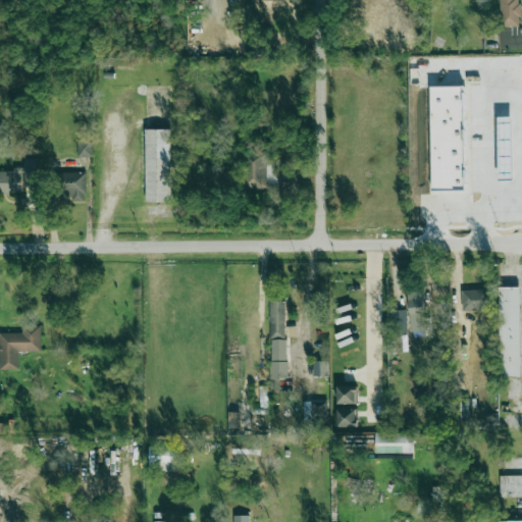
[(519,25),(517,0),(498,0),(500,27),(519,25)]
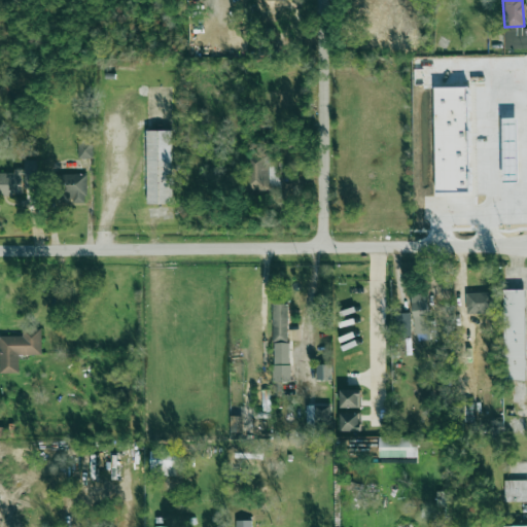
[(170,130),(145,130),(147,204),(172,203),(170,130)]
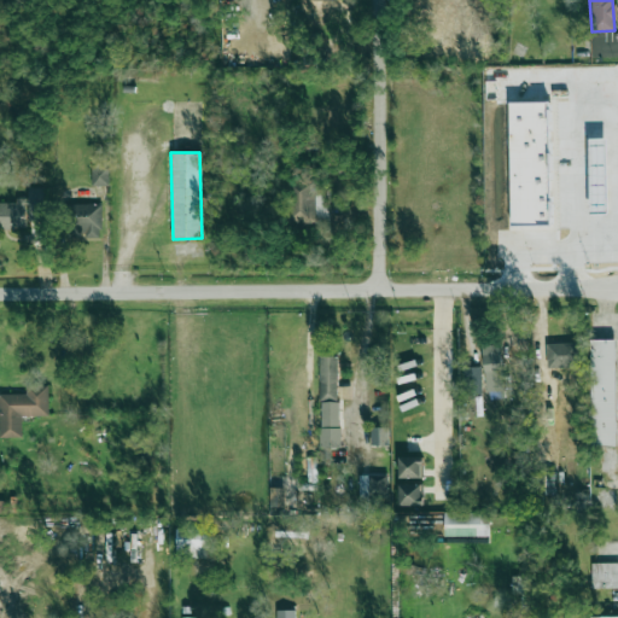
[(92,185),(109,185),(108,162),(91,162),(92,185)]
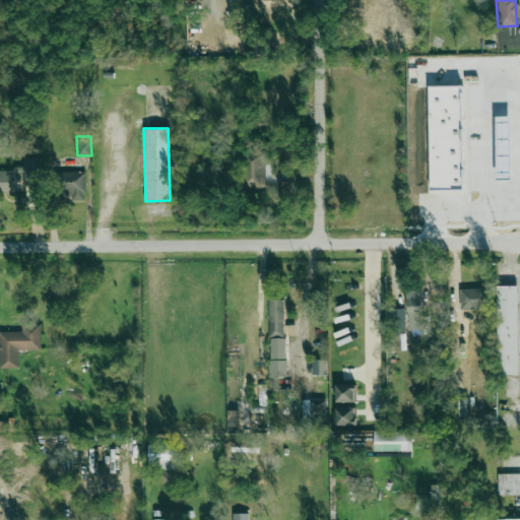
[(265,187),(266,151),(241,150),(240,186),(265,187)]
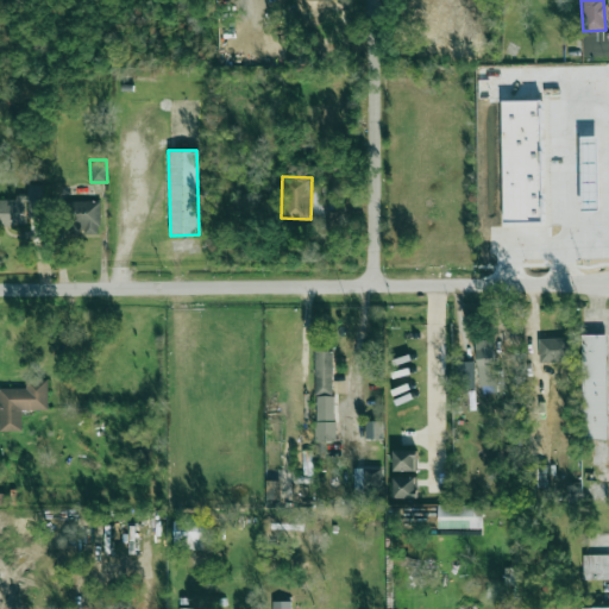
[(0,199),(0,225),(27,225),(27,221),(44,221),(44,184),(27,184),(27,194),(16,195),(16,199),(0,199)]
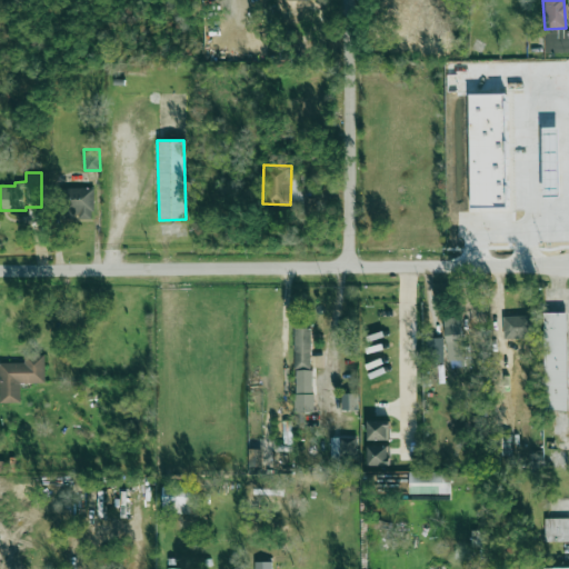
[(93,188),(58,187),(58,202),(62,202),(62,212),(77,213),(77,219),(93,219),(93,188)]
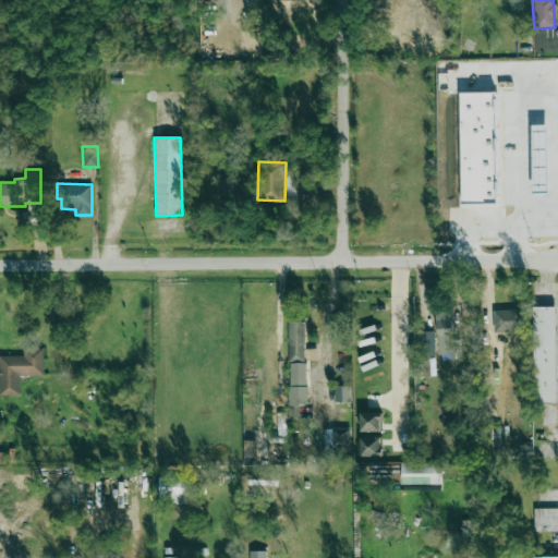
[(533,307),(555,307),(556,402),(533,403),(533,307)]
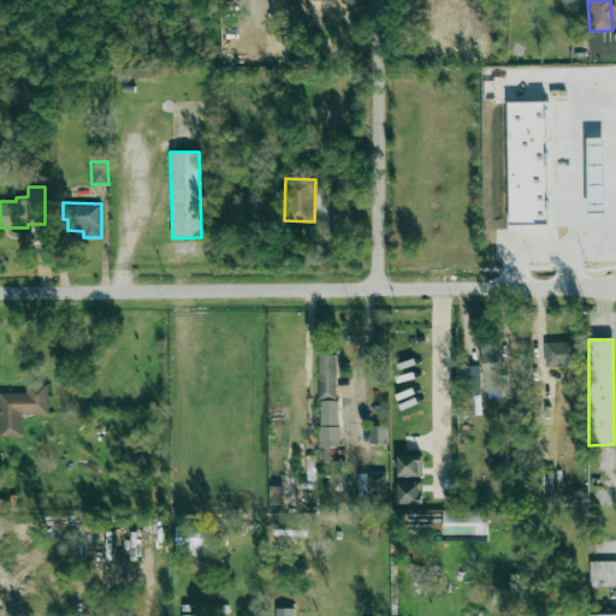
[(545,366),(576,365),(575,341),(544,342),(545,366)]
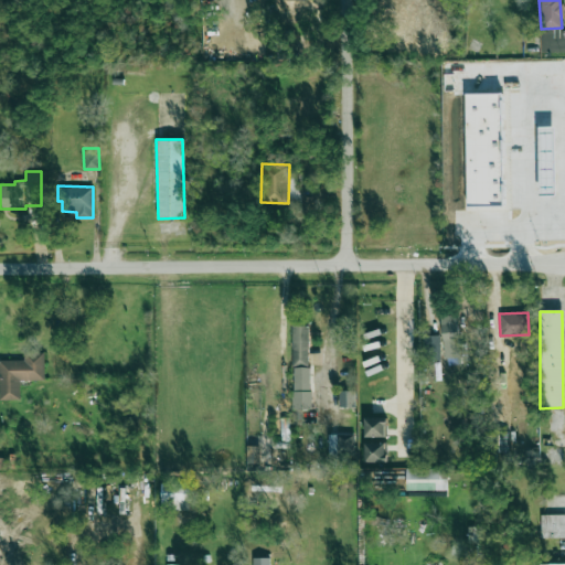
[(460,363),(458,315),(441,315),(445,364),(460,363)]
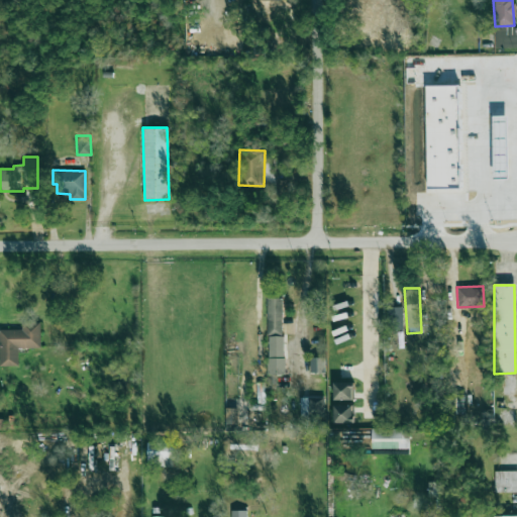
[(267,335),(268,335),(268,374),(284,374),(284,336),(282,336),(282,297),(267,298),(267,335)]
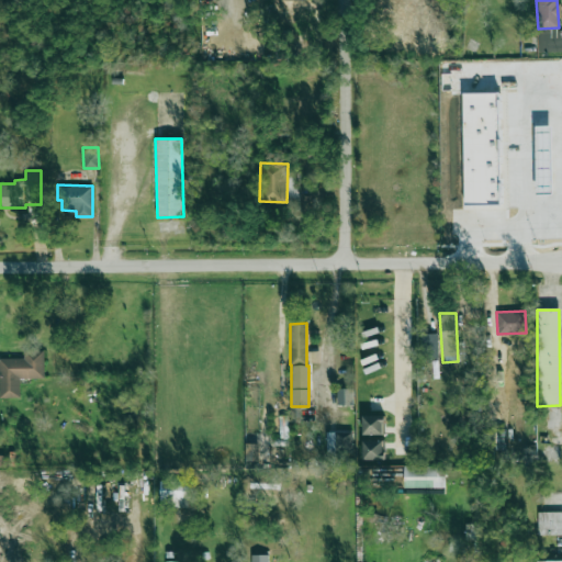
[(438,357),(437,333),(420,334),(420,358),(438,357)]
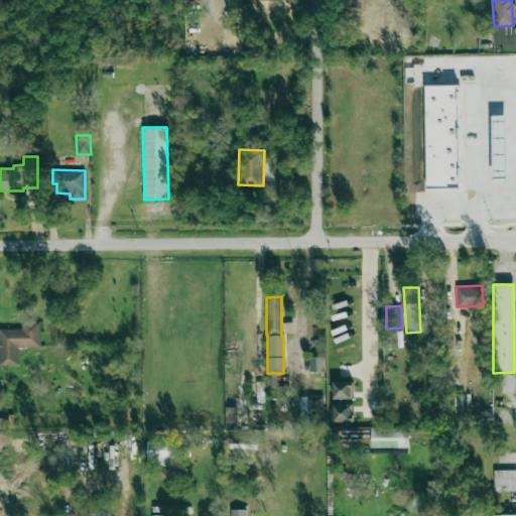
[(21,329),(0,329),(0,365),(18,365),(18,347),(40,347),(40,321),(21,321),(21,329)]
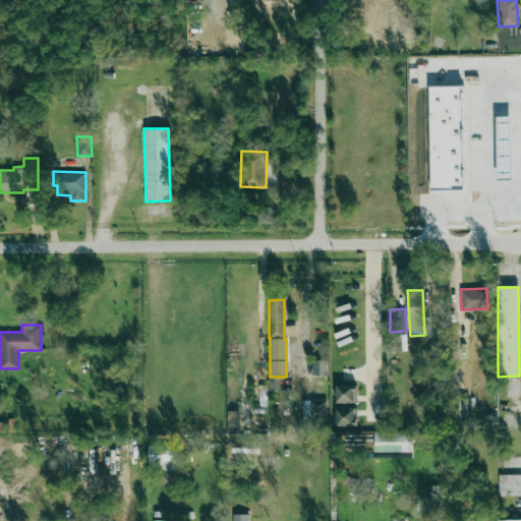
[(312,375),(328,375),(327,359),(311,360),(312,375)]
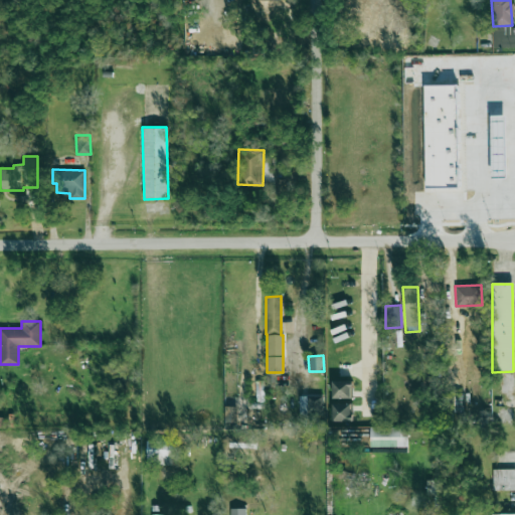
[(352,397),(352,379),(332,380),(332,398),(352,397)]
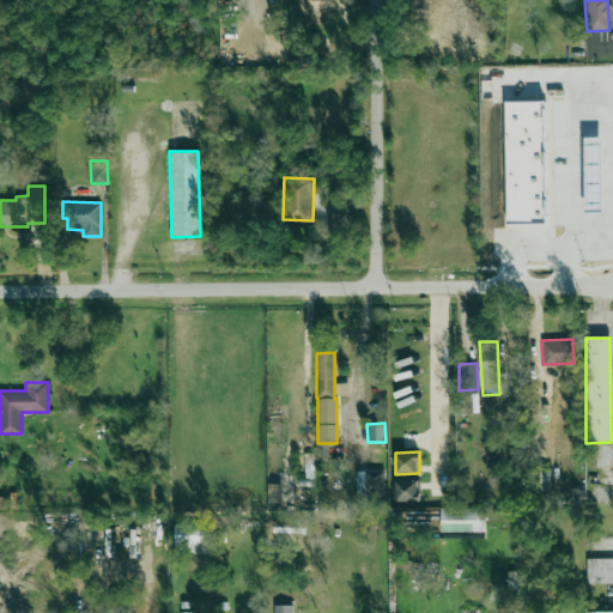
[(356,471),(357,495),(384,493),(384,471),(356,471)]
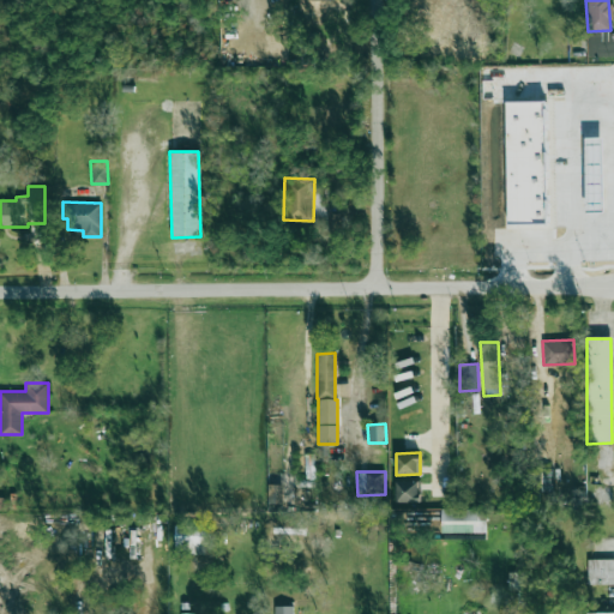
[(397,501),(420,501),(420,480),(397,481),(397,501)]
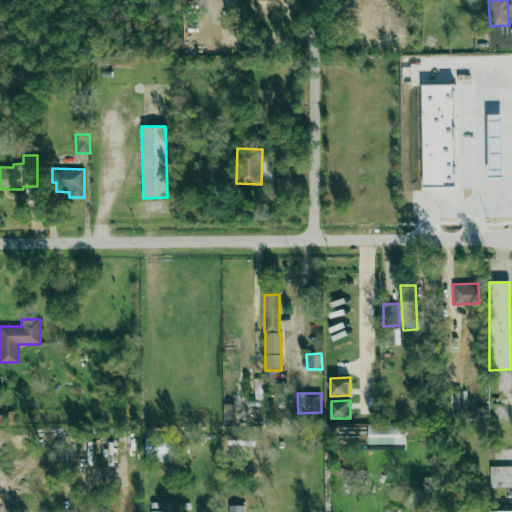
[(367,443),(405,444),(406,425),(368,424),(367,443)]
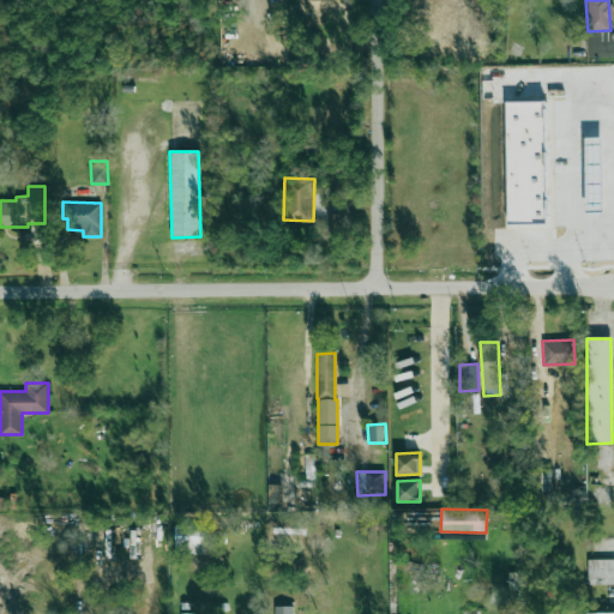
[(174,554),(205,554),(205,527),(175,525),(174,554)]
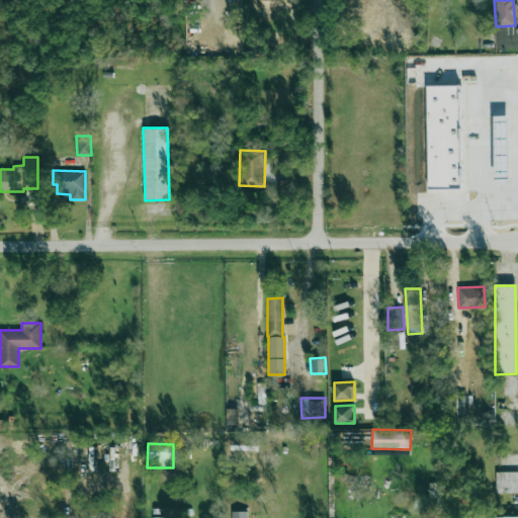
[(496,493),(517,493),(517,471),(496,471),(496,493)]
